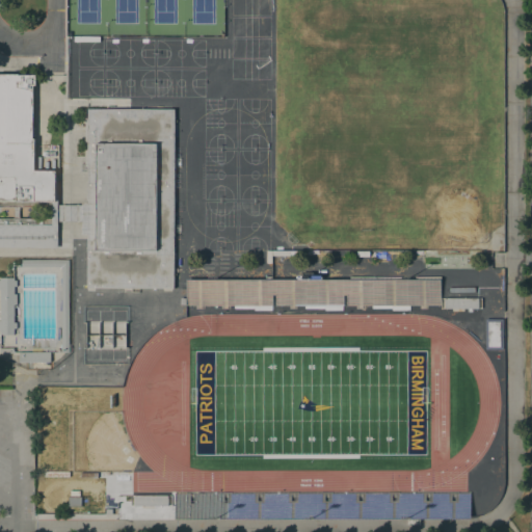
[(0,207),(0,74),(34,74),(34,84),(32,84),(31,137),(32,137),(33,169),(55,169),(54,177),(54,201),(51,201),(51,207),(20,207),(14,207),(0,207)]
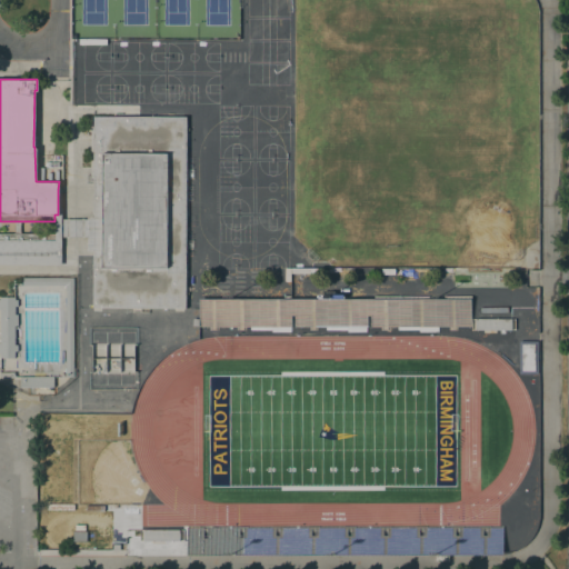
[(87,216),(92,216),(93,176),(90,176),(90,130),(93,130),(93,116),(187,117),(186,308),(93,308),(92,250),(87,249),(87,236),(87,218),(87,216)]
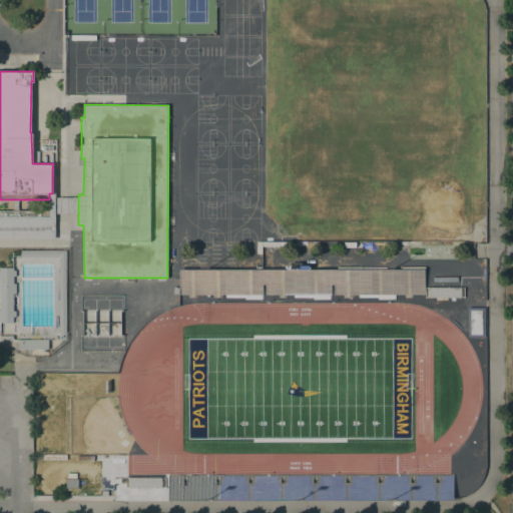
[(78,212),(55,211),(55,209),(50,209),(49,199),(49,193),(52,193),(52,170),(55,170),(55,196),(78,196),(78,212)]
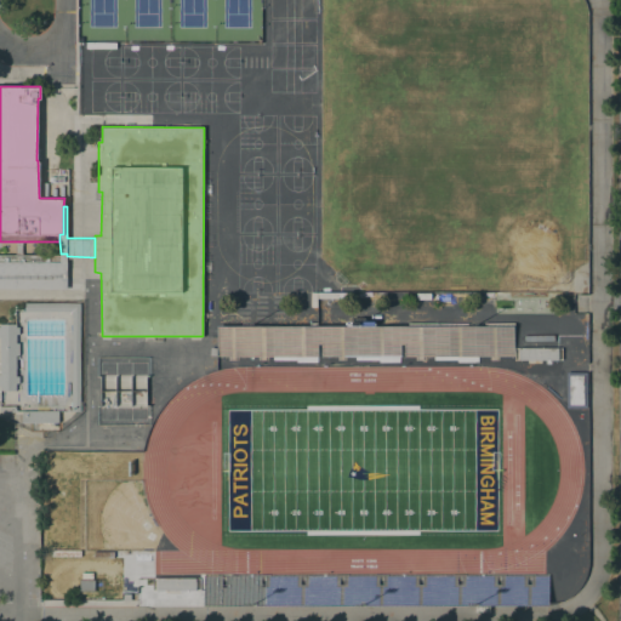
[(0,254),(16,254),(23,254),(61,254),(67,254),(67,256),(67,288),(0,286),(0,254)]
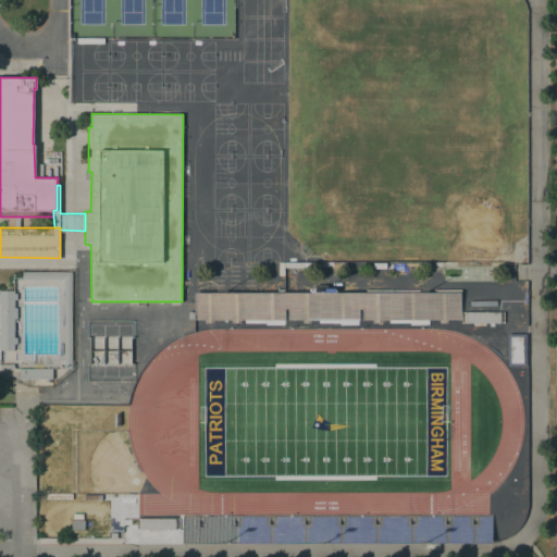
[(72,368),(64,368),(64,277),(22,277),(22,271),(72,271),(72,368)]
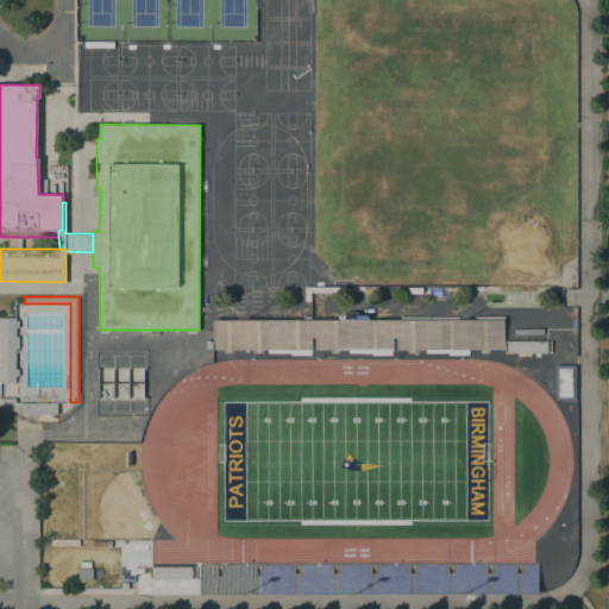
[(340,319),(340,315),(368,315),(368,319),(401,319),(401,316),(459,316),(459,319),(504,319),(504,347),(397,347),(397,337),(393,337),(393,347),(315,349),(315,337),(311,337),(311,347),(206,347),(206,340),(213,340),(213,319),(340,319)]
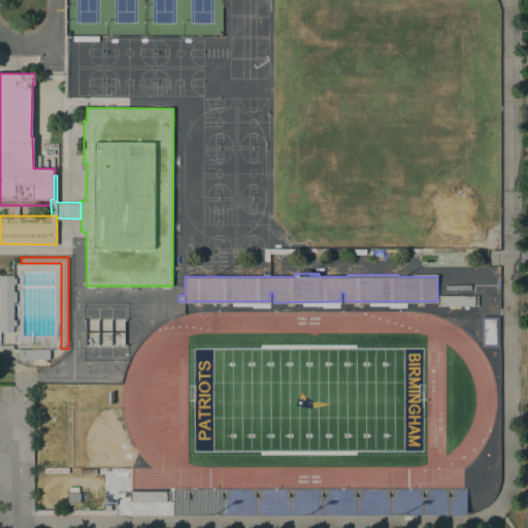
[(0,274),(13,274),(13,276),(15,276),(15,283),(12,283),(12,291),(15,291),(15,301),(12,301),(12,319),(15,319),(15,325),(12,325),(12,331),(0,331),(0,274)]
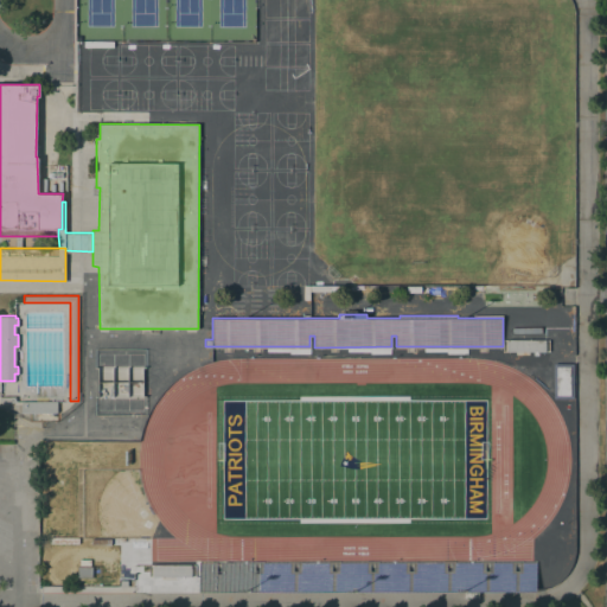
[(545,340),(545,352),(506,352),(508,340),(545,340)]
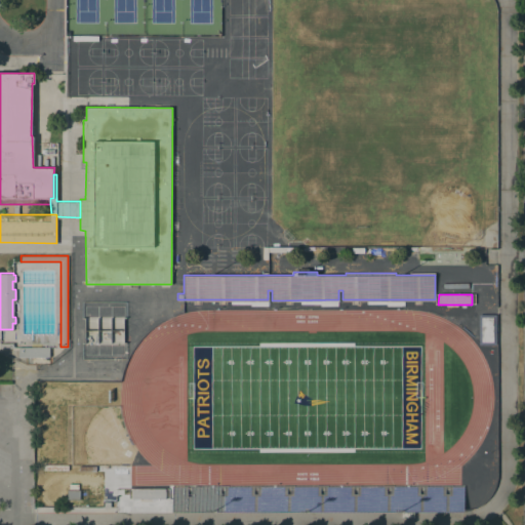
[(496,345),(479,345),(479,315),(496,315),(496,345)]
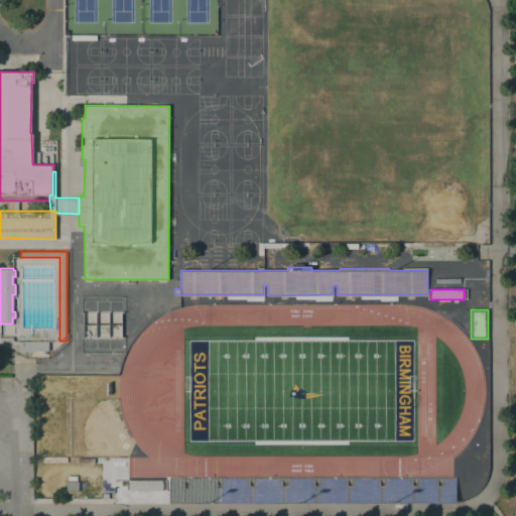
[(48,342),(48,351),(18,351),(18,341),(48,342)]
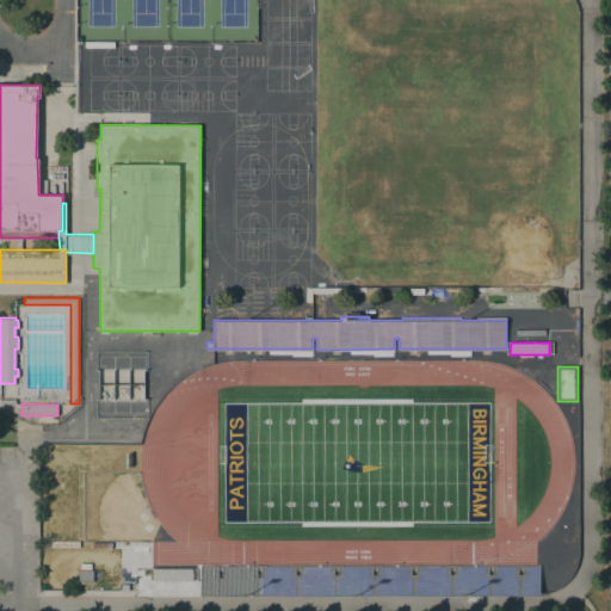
[(539,566),(539,596),(482,596),(482,602),(468,602),(468,596),(201,596),(201,566),(539,566)]
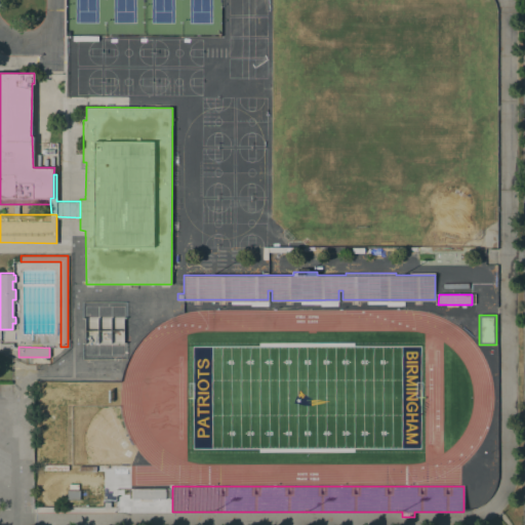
[(165,488),(165,498),(132,498),(132,488),(165,488)]
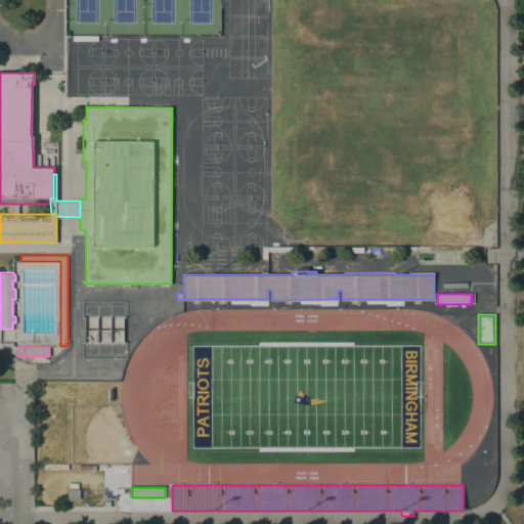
[(80,489),(80,498),(67,498),(68,489),(80,489)]
